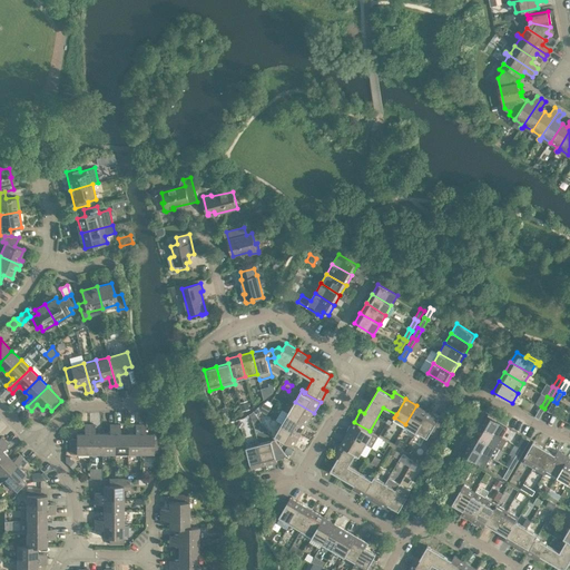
[(249,401),(242,403),(244,412),(252,410),(249,401)]
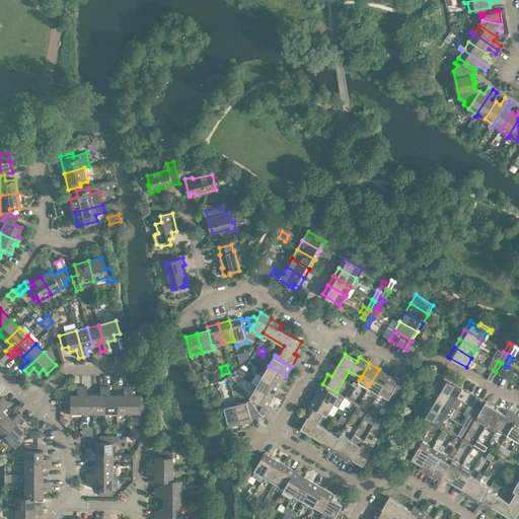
[(499,374),(502,376),(507,367),(504,365),(499,374)]
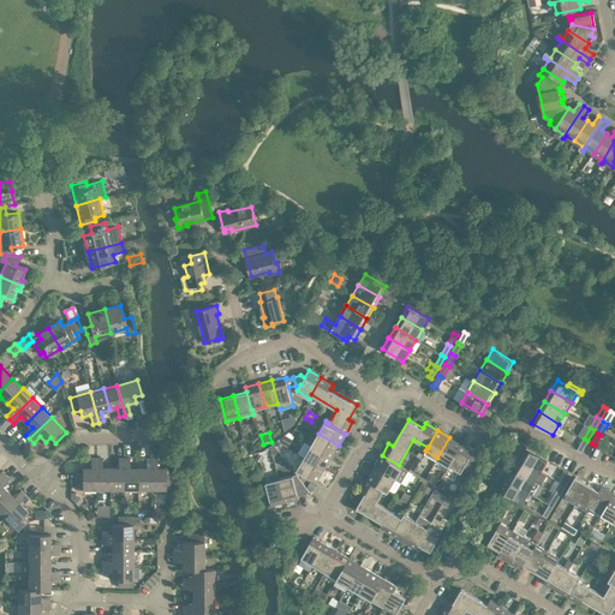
[(285,434),(280,442),(288,447),(293,439),(285,434)]
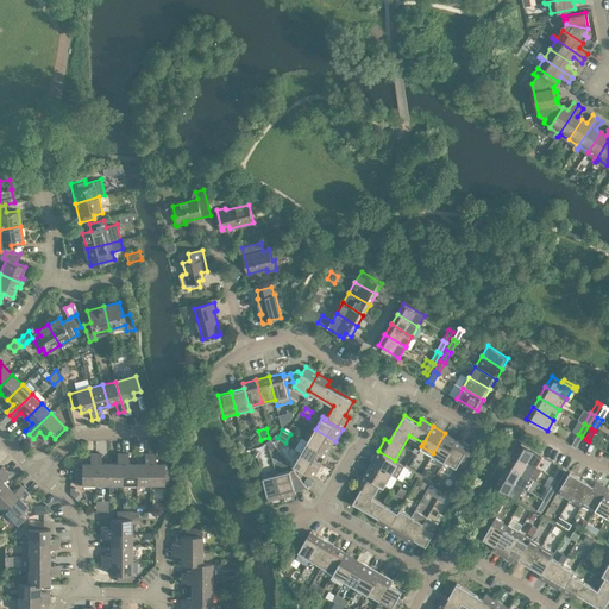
[(336,441),(315,429),(308,440),(328,453),(336,441)]
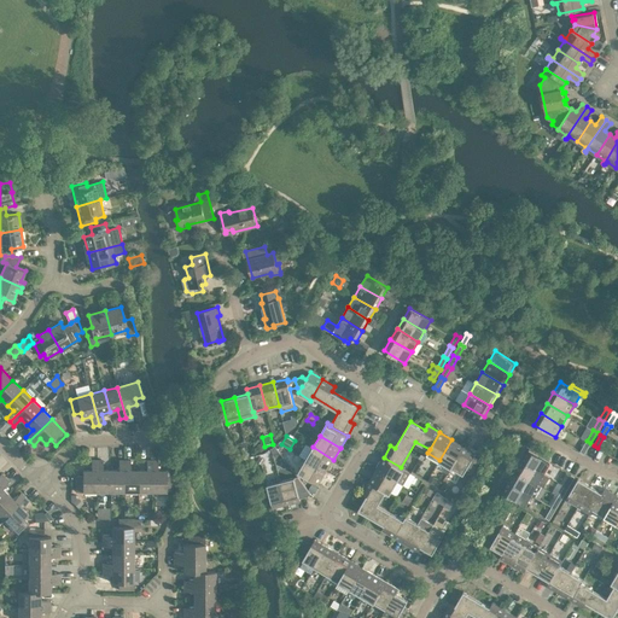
[(452,439),(439,460),(452,467),(464,447),(452,439)]
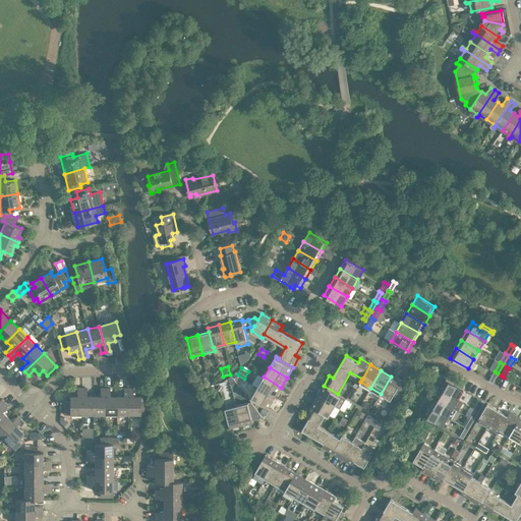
[(489,381),(493,383),(498,373),(495,371),(489,381)]
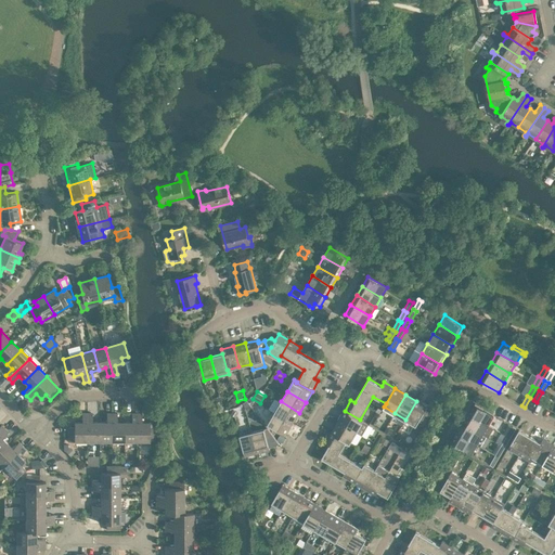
[(247,400),(244,403),(246,409),(253,408),(247,400)]
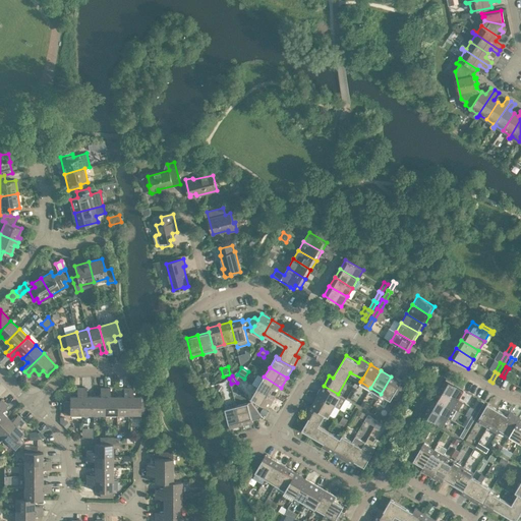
[(281,388),(264,377),(257,387),(275,398),(281,388)]
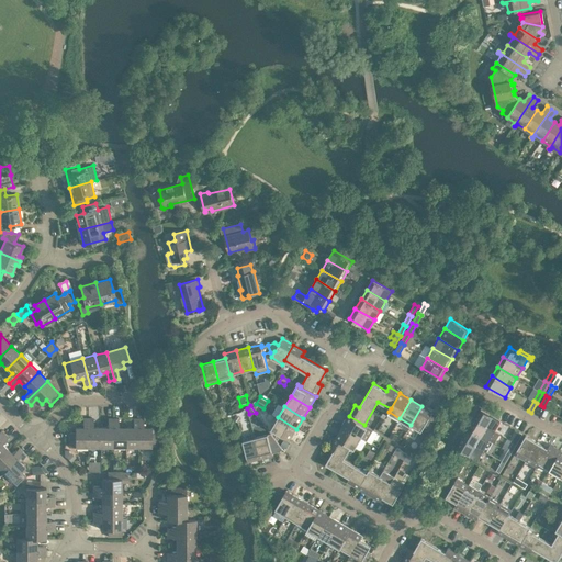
[(431,415),(433,413),(422,406),(411,425),(422,431),(424,426),(431,415)]
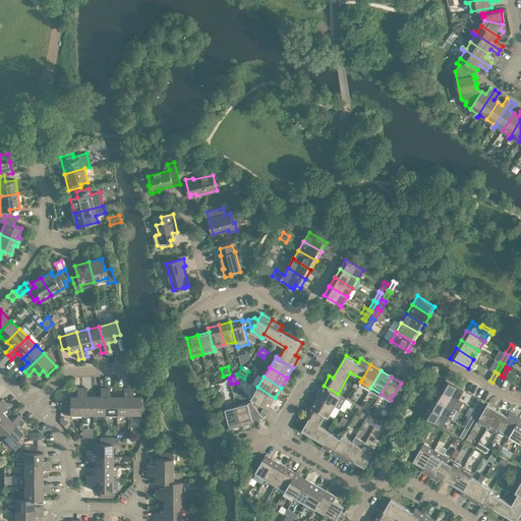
[(464,390),(446,379),(441,389),(458,399),(464,390)]
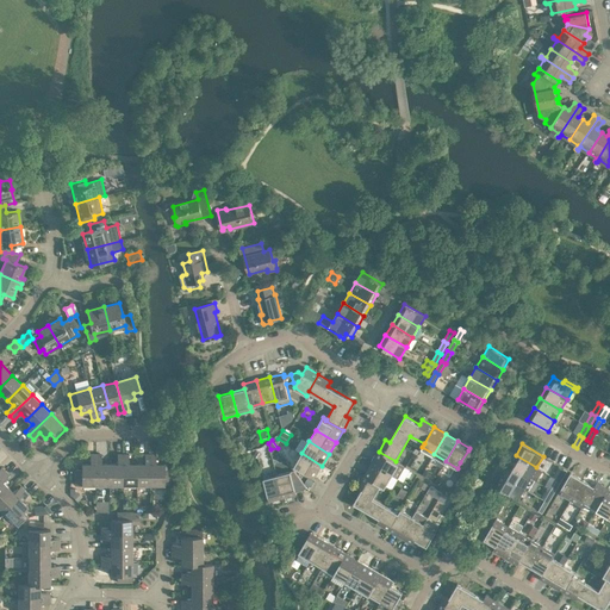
[(474,454),(468,450),(460,462),(467,466),(474,454)]
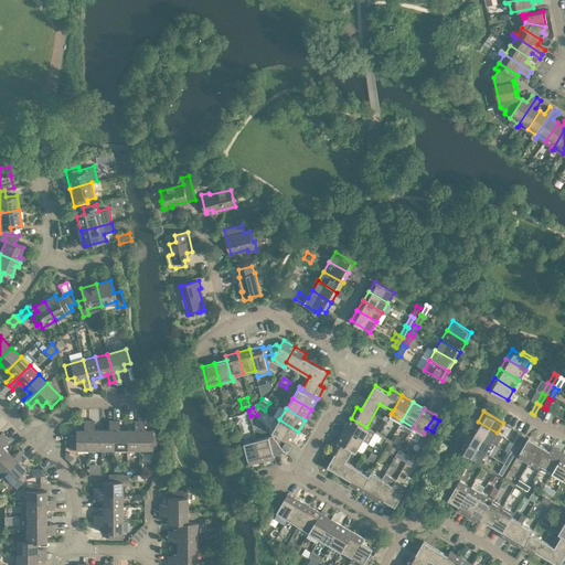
[(345,427),(344,429),(363,440),(368,443),(374,432),(366,427),(351,418),(348,422),(347,422),(344,426),(345,427)]
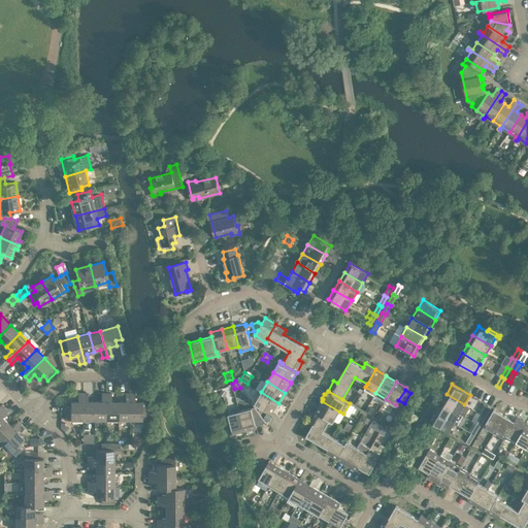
[(255,402),(272,413),(278,403),(261,392),(255,402)]
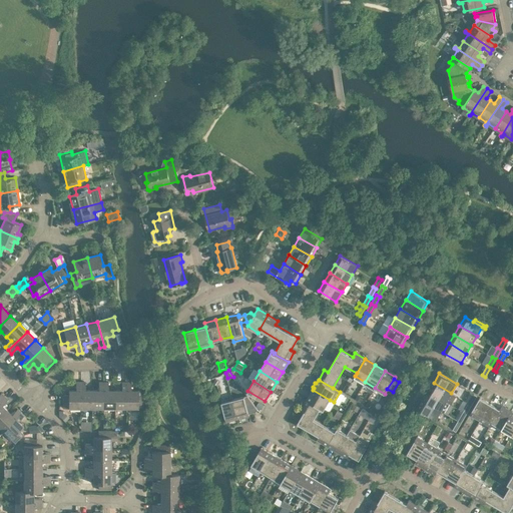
[(76,382),(76,390),(69,390),(69,395),(63,395),(63,408),(81,408),(81,382),(76,382)]
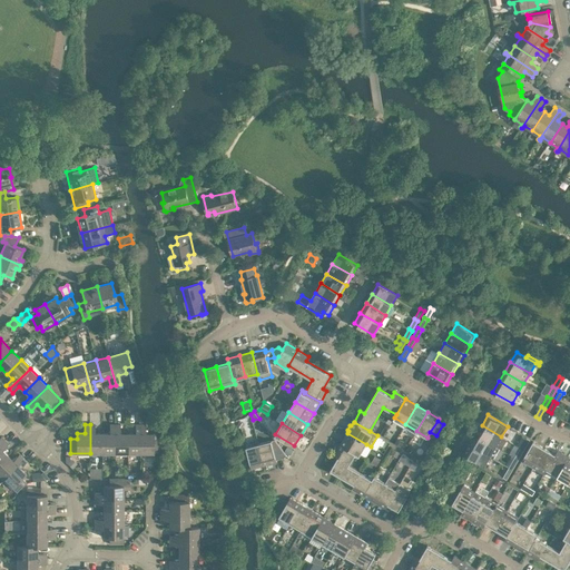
[(95,433),(95,424),(90,424),(90,453),(102,453),(102,433),(95,433)]
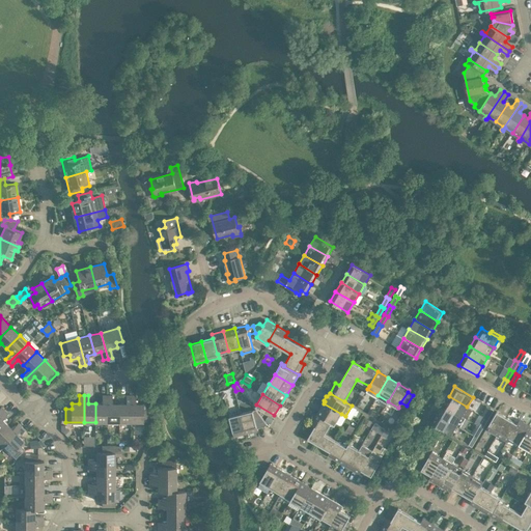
[(103,395),(103,403),(95,403),(95,422),(107,422),(107,395),(103,395)]
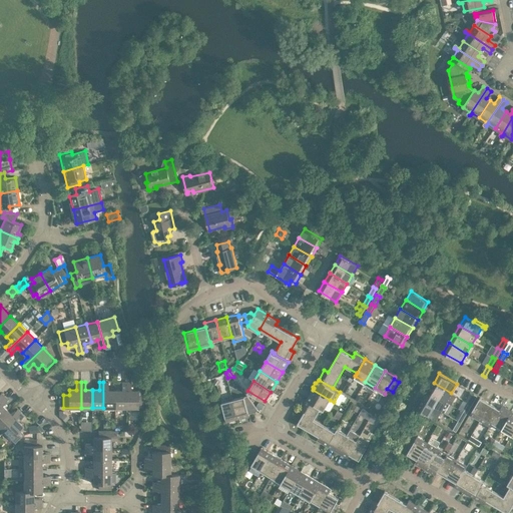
[(108,390),(108,382),(103,382),(103,408),(115,408),(115,390),(108,390)]
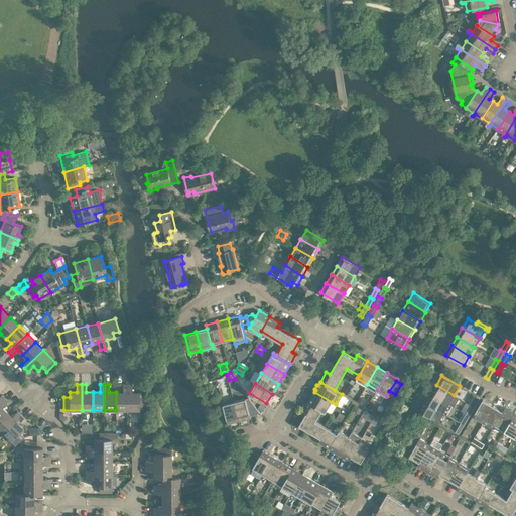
[(122,384),(122,392),(116,392),(116,410),(127,410),(127,384),(122,384)]
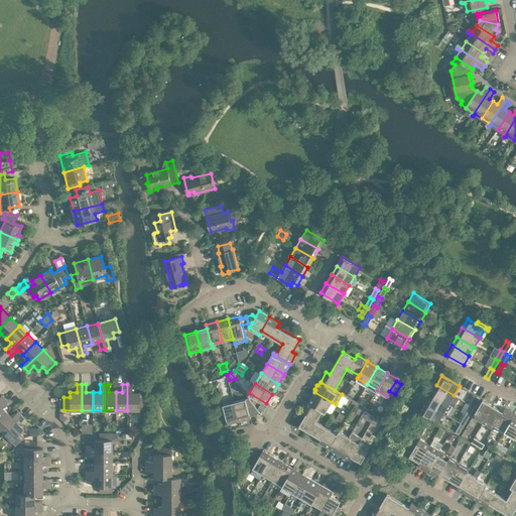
[(145,397),(139,397),(139,392),(132,392),(132,384),(127,384),(127,410),(145,410),(145,397)]
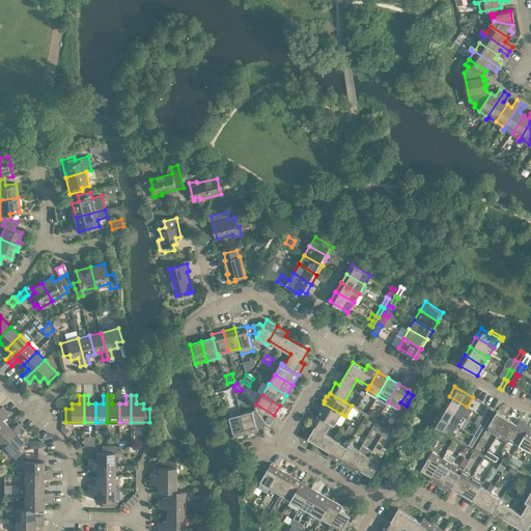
[(467,407),(449,396),(444,404),(462,416),(467,407)]
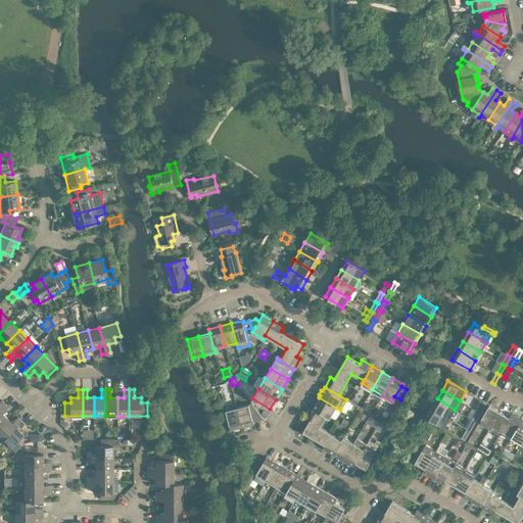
[(313,407),(327,416),(330,418),(336,408),(319,397),(313,407)]
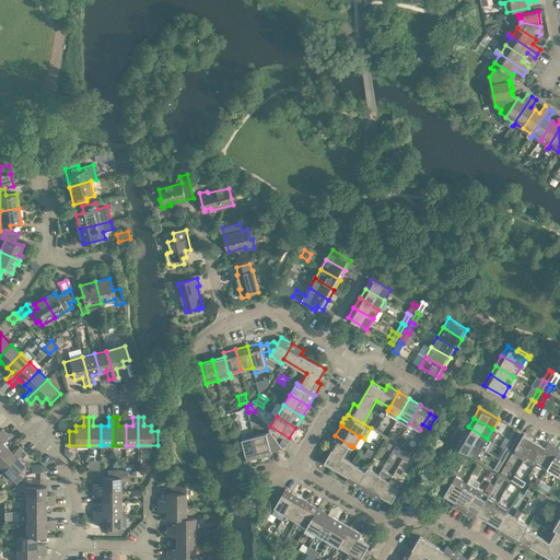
[(487,439),(468,427),(463,436),(481,447),(487,439)]
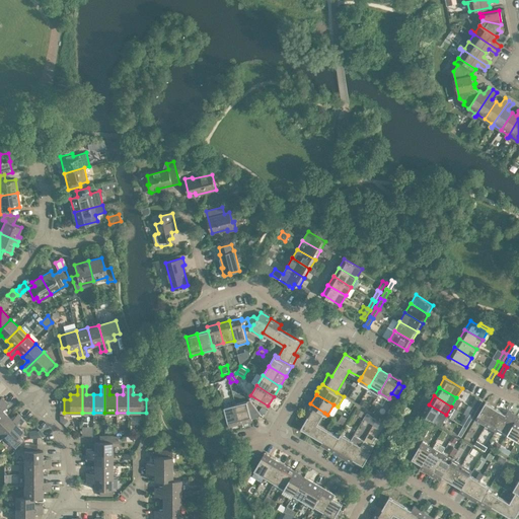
[(475,396),(470,405),(474,408),(479,398),(475,396)]
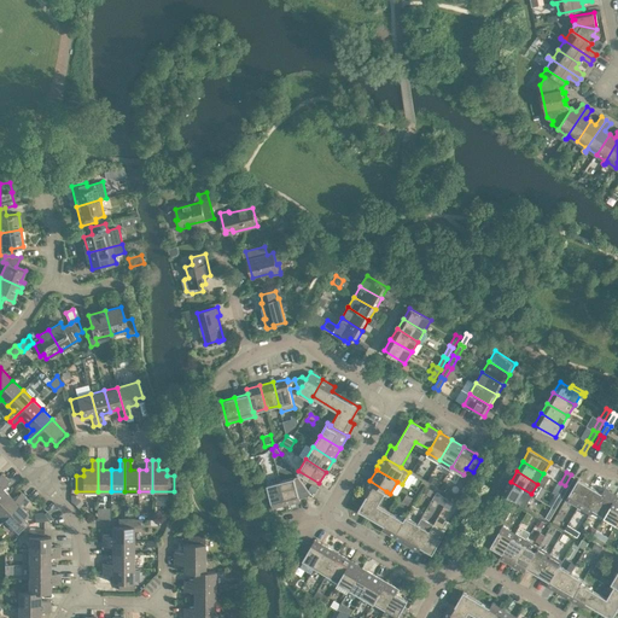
[(431,474),(427,481),(435,484),(438,478),(431,474)]
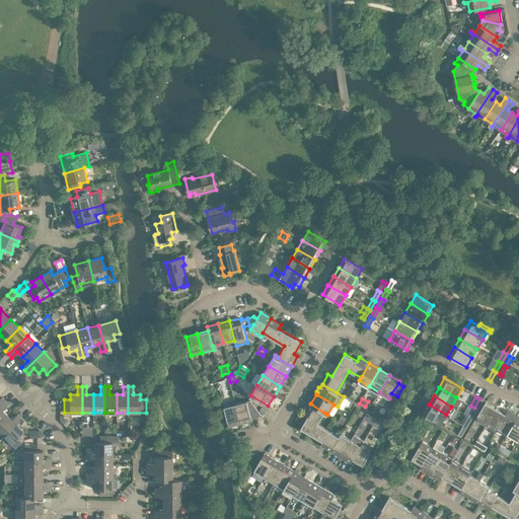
[(389,398),(386,403),(391,406),(394,401),(389,398)]
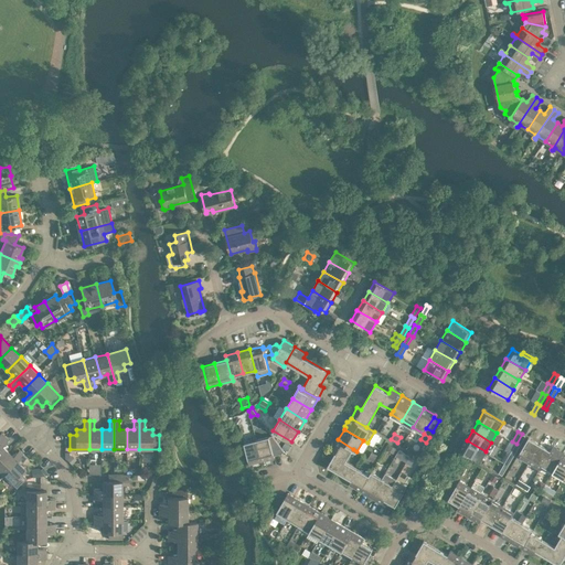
[(525,436),(522,434),(516,444),(520,446),(525,436)]
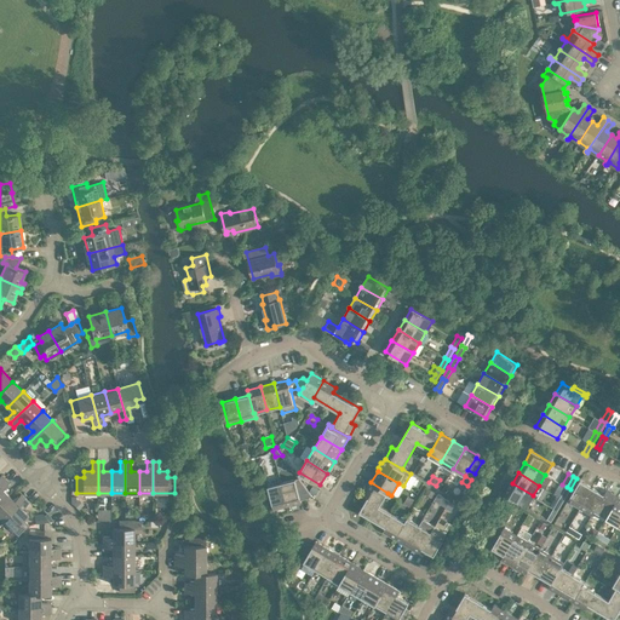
[(302,503),(296,480),(282,482),(288,506),(302,503)]
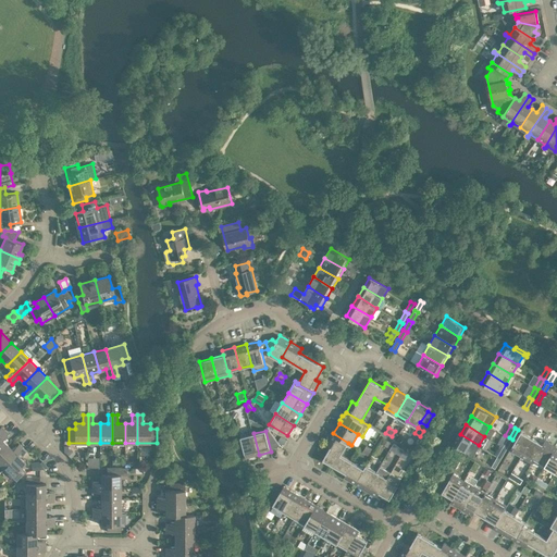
[(521,431),(514,444),(510,450),(521,456),(532,437),(521,431)]
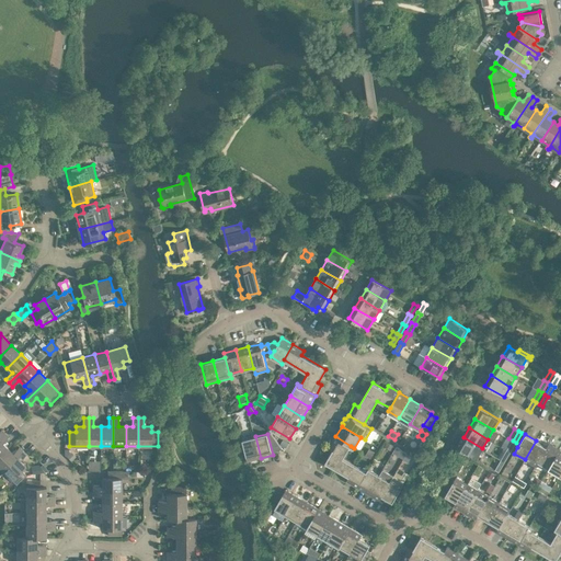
[(242,439),(248,461),(261,458),(255,436),(242,439)]
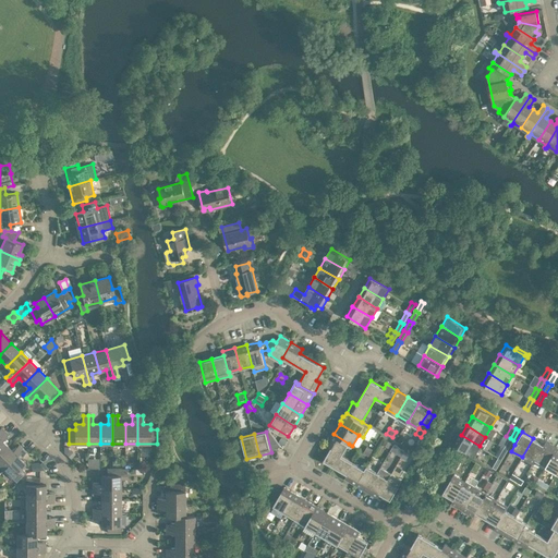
[(364,470),(341,456),(349,444),(334,434),(327,445),(331,448),(324,460),(347,474),(344,478),(355,485),(365,470),(364,470)]
